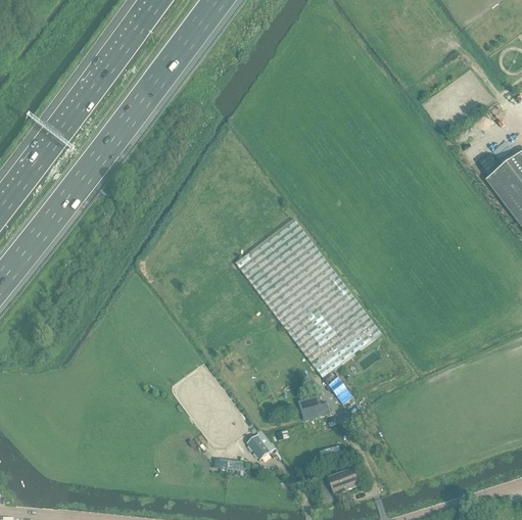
[(521,151),(485,180),(521,228),(521,151)]
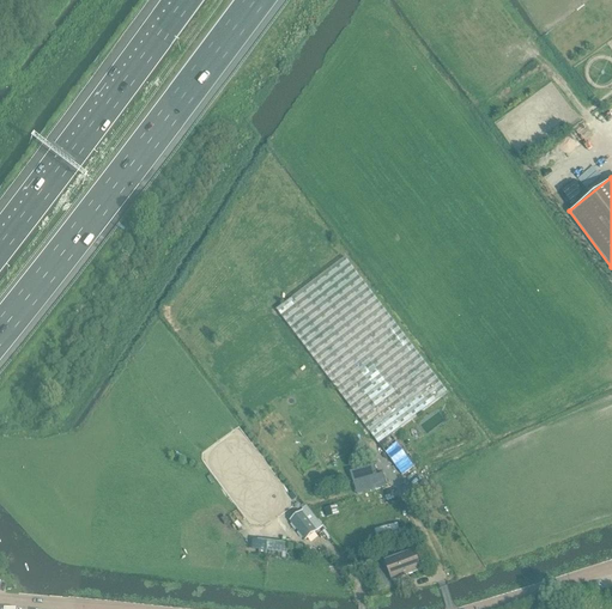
[(448,389),(397,322),(344,255),(276,306),(377,442),(448,389)]
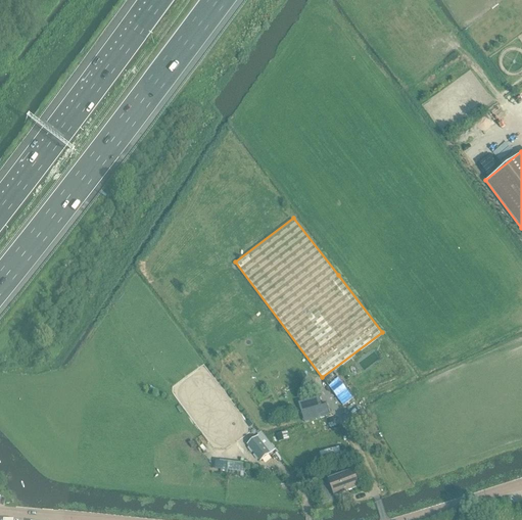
[(342,403),(352,395),(333,370),(323,377),(342,403)]
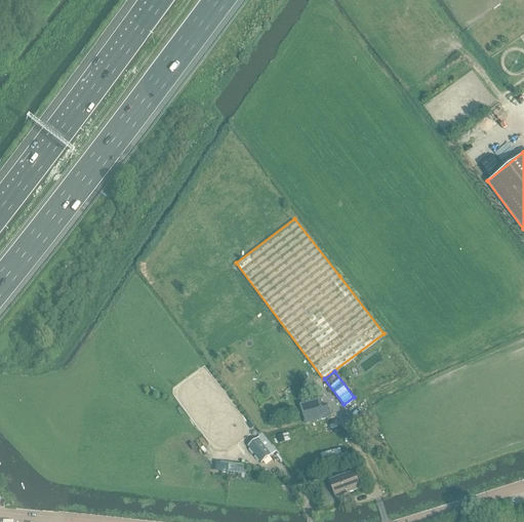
[(319,396),(299,402),(305,420),(329,413),(326,403),(321,405),(319,396)]
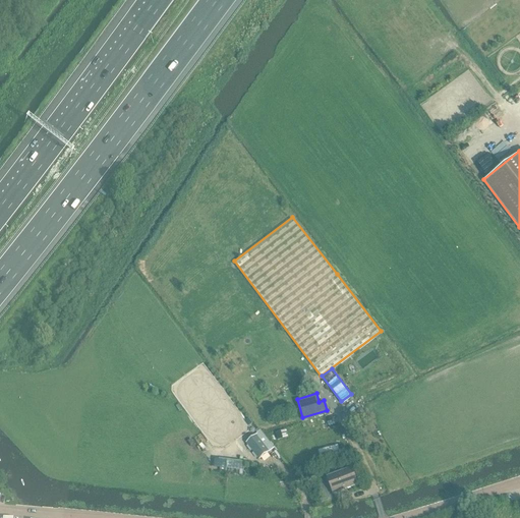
[(285,428),(275,432),(277,438),(286,435),(285,428)]
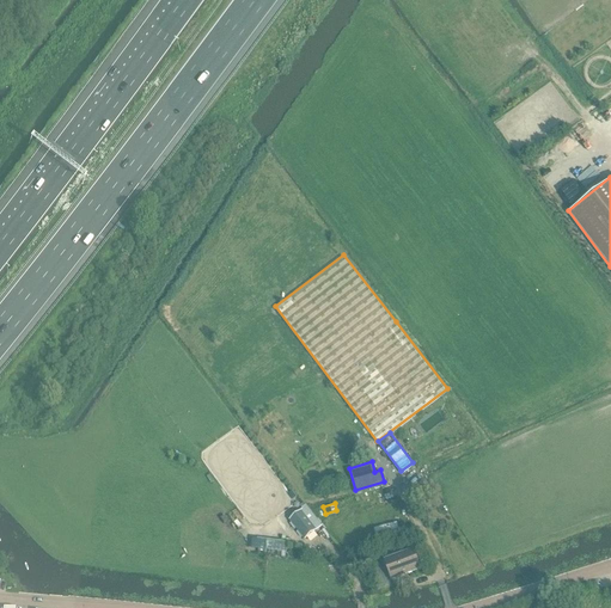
[(303,536),(321,523),(305,504),(288,517),(303,536)]
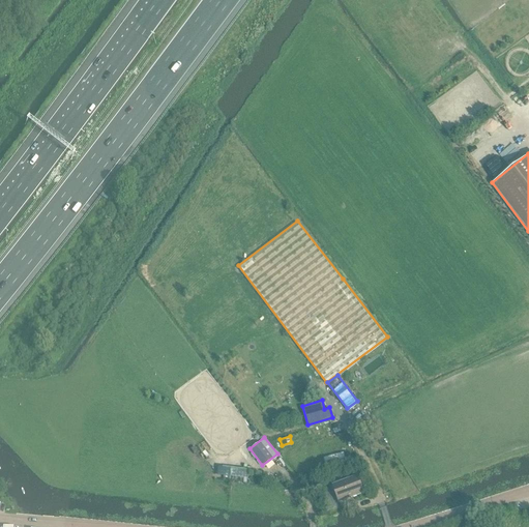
[(229,479),(229,473),(245,475),(246,468),(222,465),(222,472),(224,473),(223,478),(229,479)]
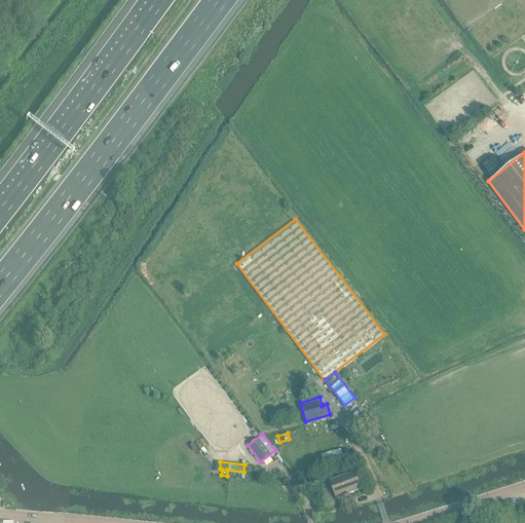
[(335,496),(361,487),(353,470),(329,479),(335,496)]
